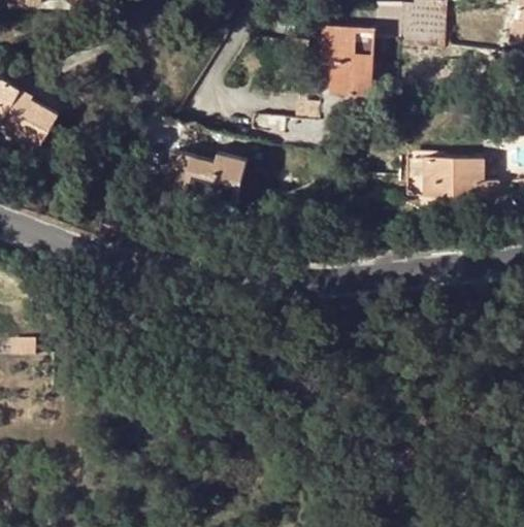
[(18,0),(18,5),(41,4),(41,0),(68,0),(82,9),(88,0),(18,0)]
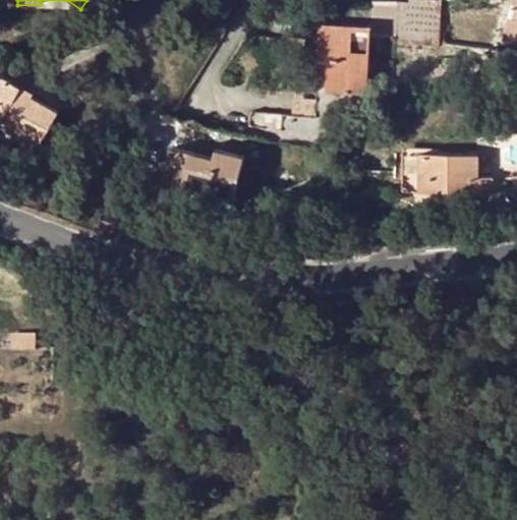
[(395,2),(394,7),(394,33),(393,47),(436,48),(437,0),(406,0),(406,3),(395,2)]
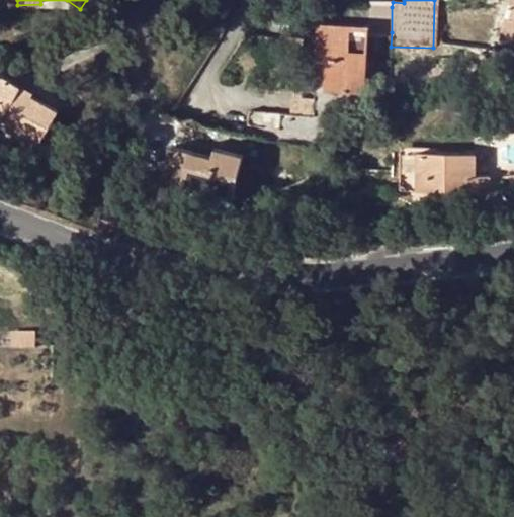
[(508,0),(499,38),(513,42),(513,0),(508,0)]
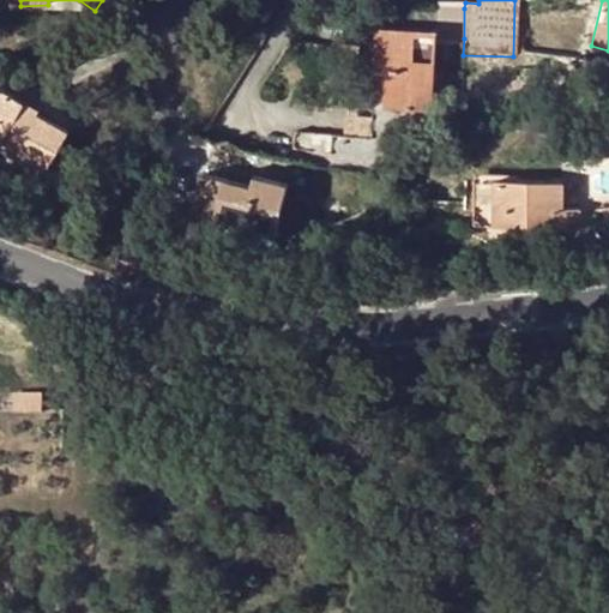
[(435,37),(464,38),(464,8),(438,6),(435,35),(435,37)]
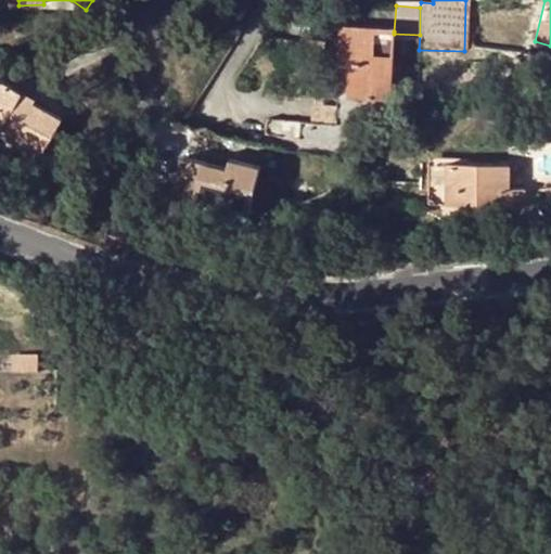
[(348,66),(346,98),(391,100),(394,31),(340,27),(338,66),(348,66)]
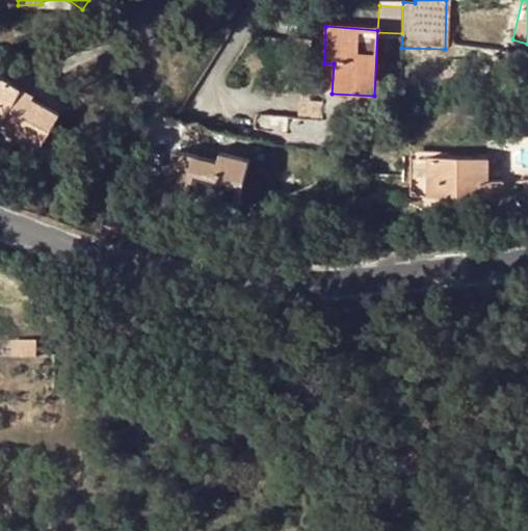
[(334,63),(324,63),(322,94),(332,94),(334,63)]
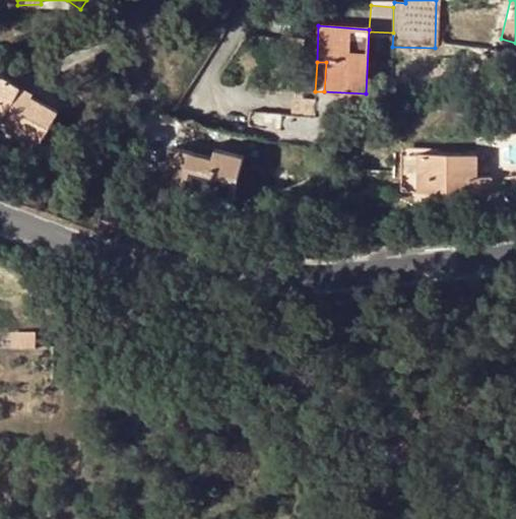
[(0,126),(8,131),(7,132),(37,150),(56,115),(29,99),(31,95),(0,76),(0,126)]
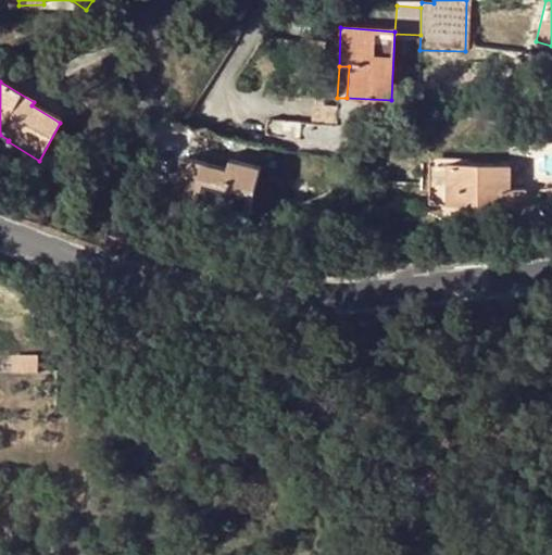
[(318,105),(316,124),(335,125),(335,105),(318,105)]
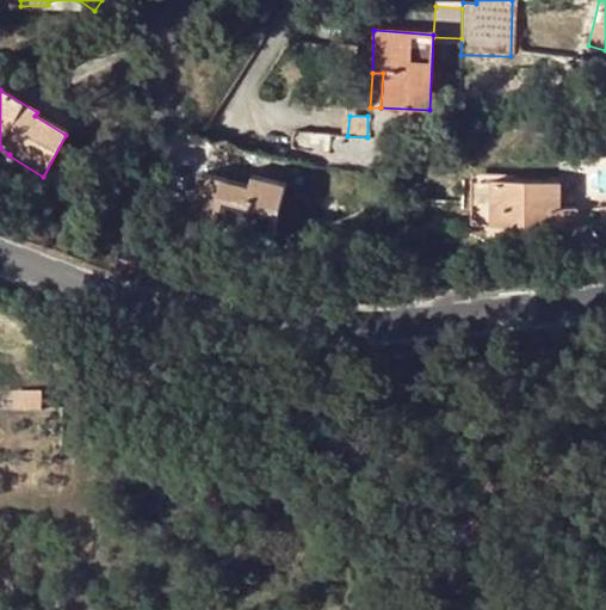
[(400,140),(368,137),(347,136),(327,135),(326,159),(397,162),(400,140)]
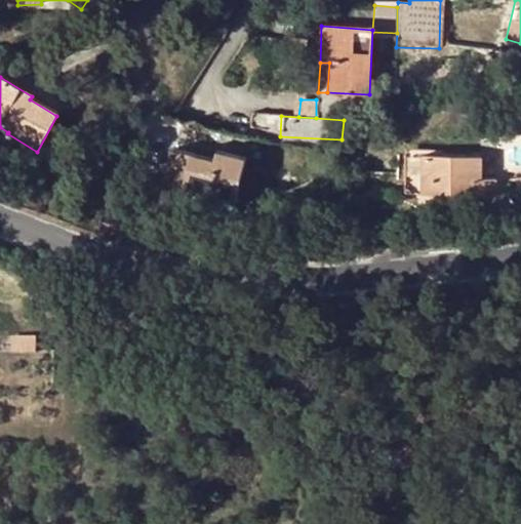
[(182,190),(232,204),(244,159),(216,152),(213,162),(172,151),(159,200),(177,205),(182,190)]
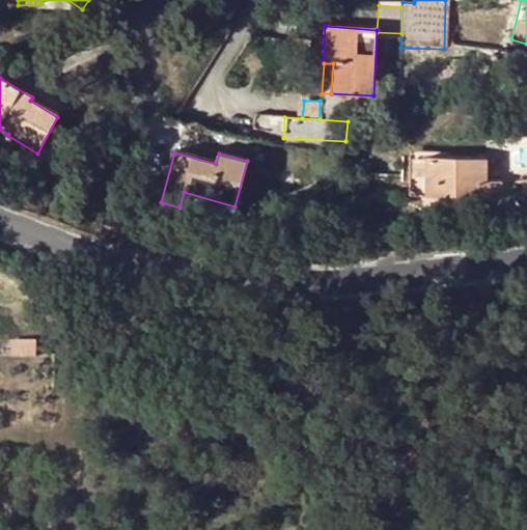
[(425,197),(427,157),(410,156),(408,196),(425,197)]
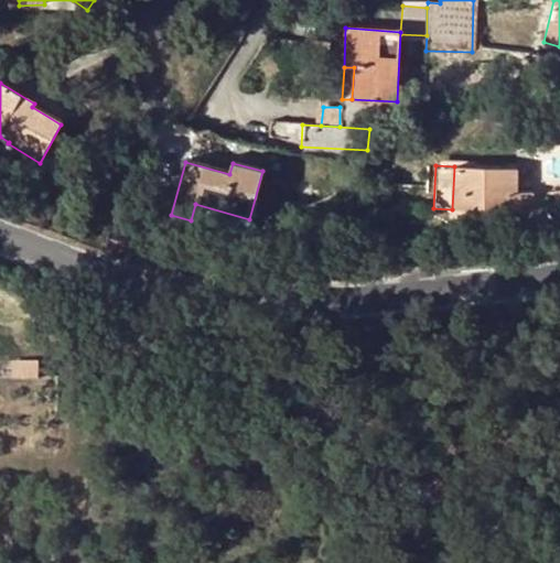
[(454,166),(452,209),(531,214),(532,193),(516,193),(518,169),(454,166)]
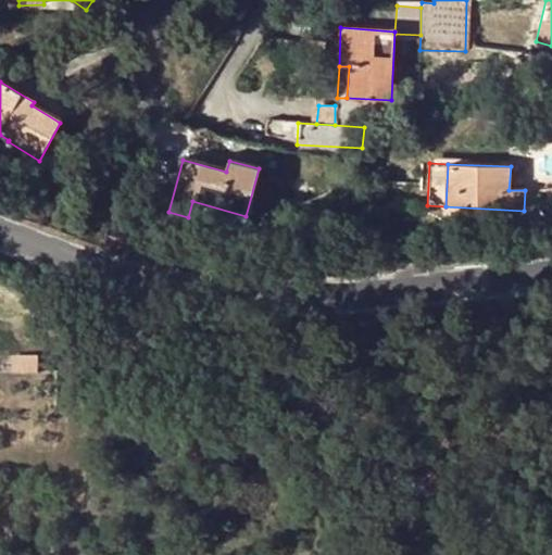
[(192,201),(188,217),(241,232),(246,216),(192,201)]
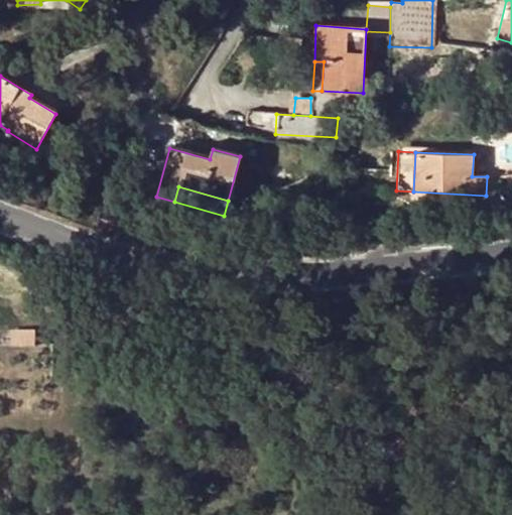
[(34,331),(8,331),(8,347),(34,347),(34,331)]
